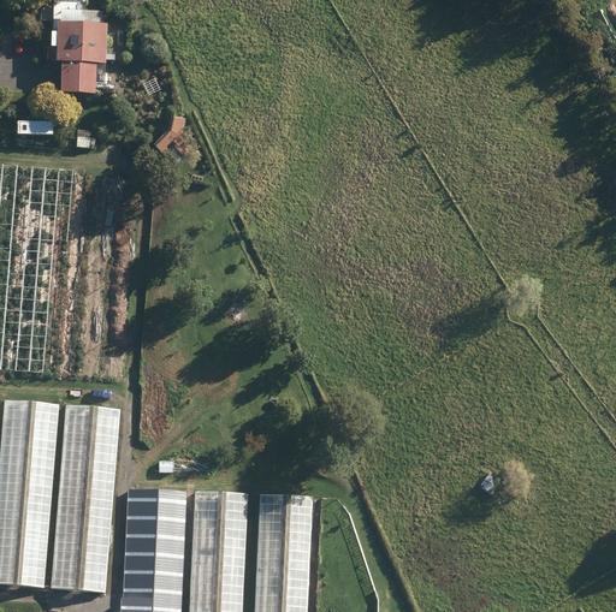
[(60,93),(95,93),(96,63),(106,63),(107,23),(82,23),(83,0),(53,0),(52,47),(48,47),(48,59),(57,59),(57,61),(61,61),(60,93)]
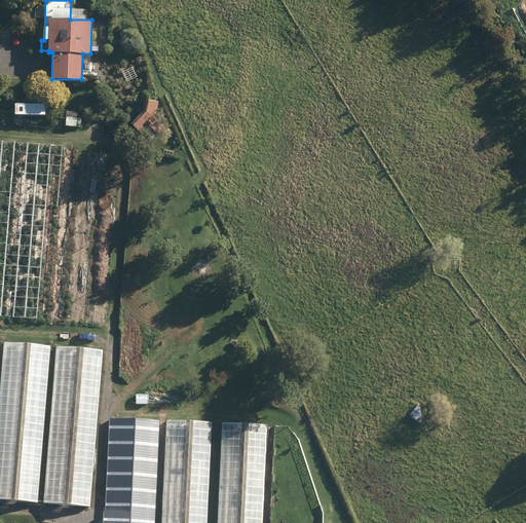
[(132,123),(141,133),(148,124),(156,132),(163,122),(155,115),(158,99),(146,96),(143,110),(132,123)]
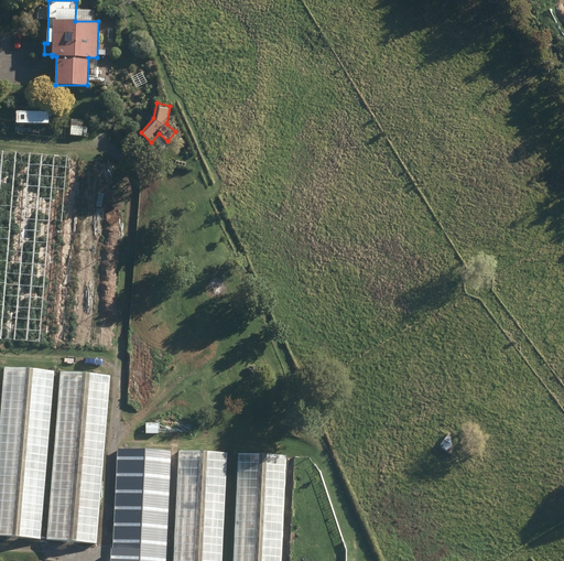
[(71,135),(82,135),(83,132),(87,132),(87,126),(72,125),(71,135)]
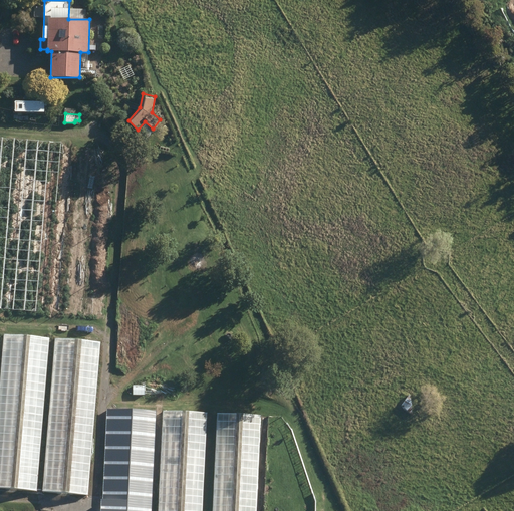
[(0,135),(0,307),(49,311),(61,140),(0,135)]
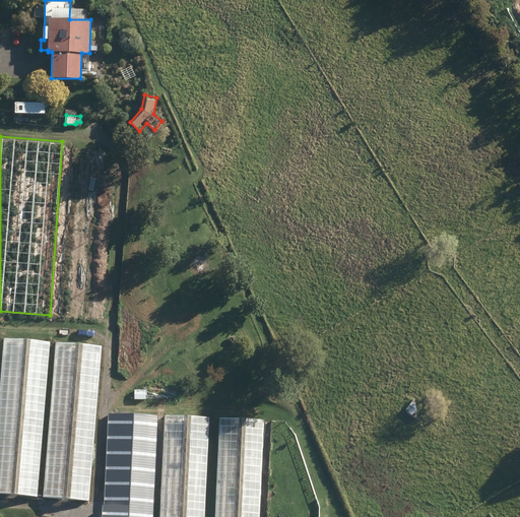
[(0,361),(0,492),(38,496),(50,340),(2,337),(0,361)]
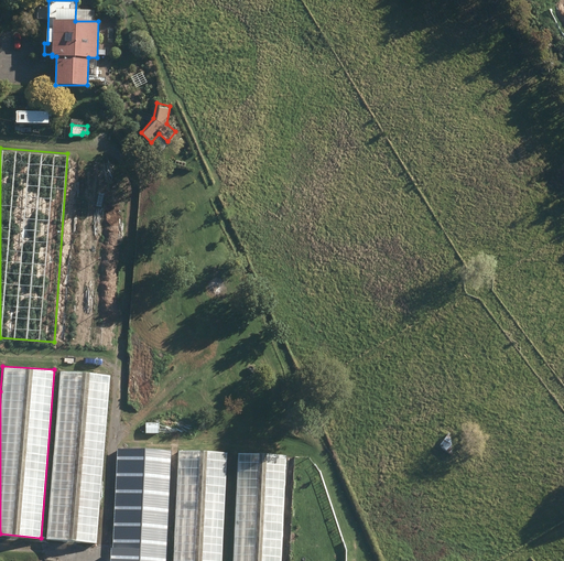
[(46,537),(97,541),(110,375),(60,370),(46,537)]
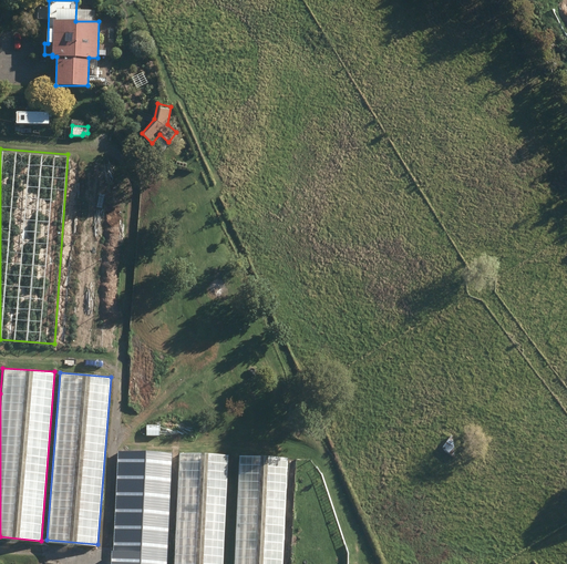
[(147,423),(147,434),(160,434),(160,423),(147,423)]
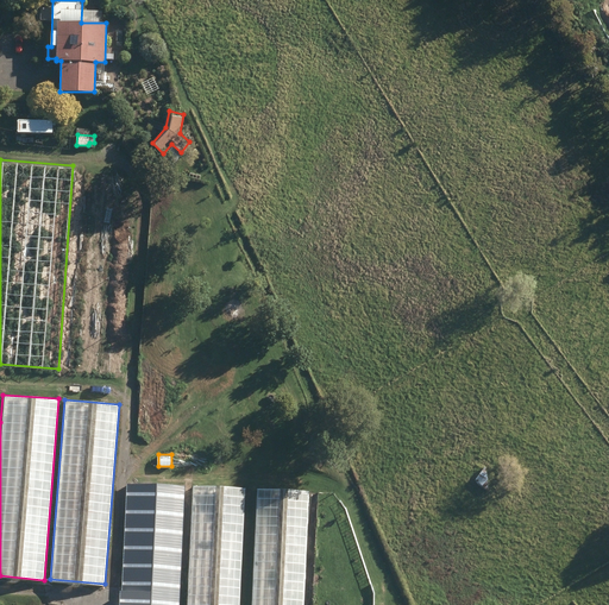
[(123,604),(176,604),(183,485),(130,483),(123,604)]
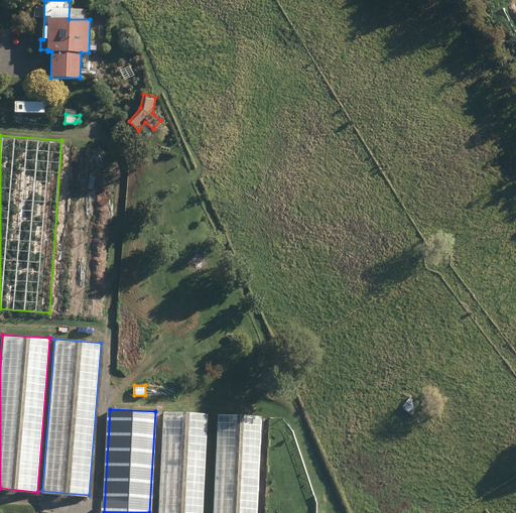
[(157,512),(203,512),(208,412),(162,410),(157,512)]
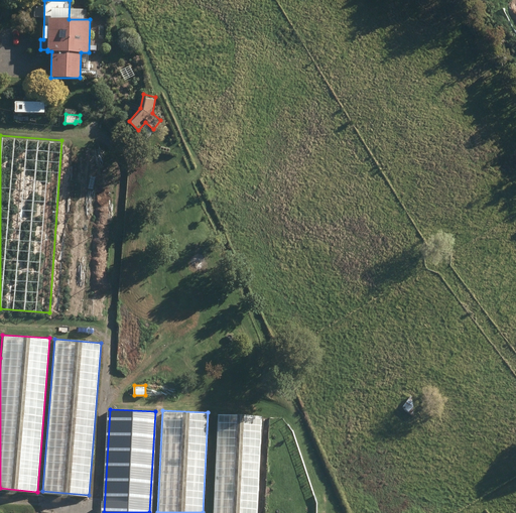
[(214,512),(257,512),(262,415),(218,413),(214,512)]
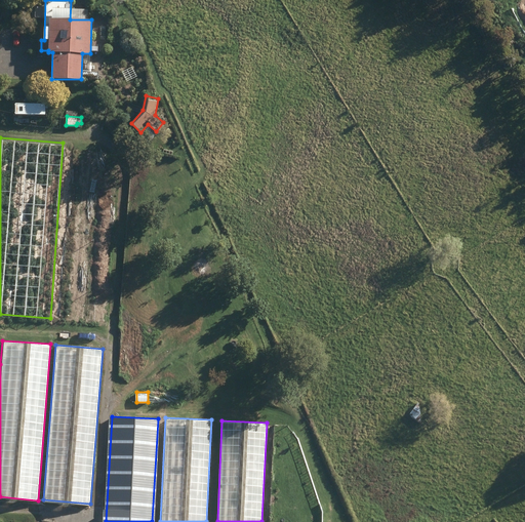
All buildings are outlined.
